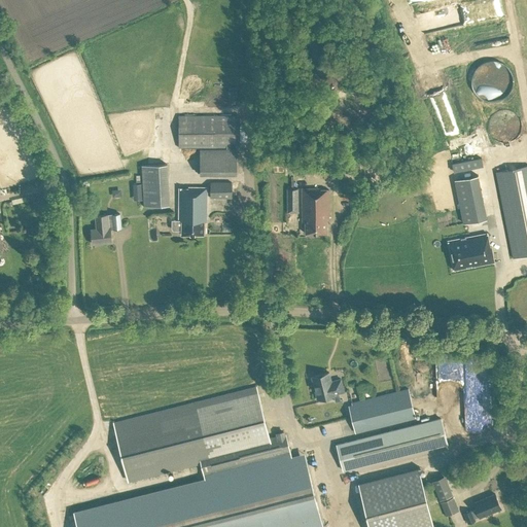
[(480,95),(485,98),(492,99),(498,98),(504,95),(510,91),(512,84),(513,78),(512,71),(508,66),(504,62),(499,59),(493,58),(487,59),(481,61),(477,65),(473,70),(471,77),(472,83),(475,90),(480,95)]
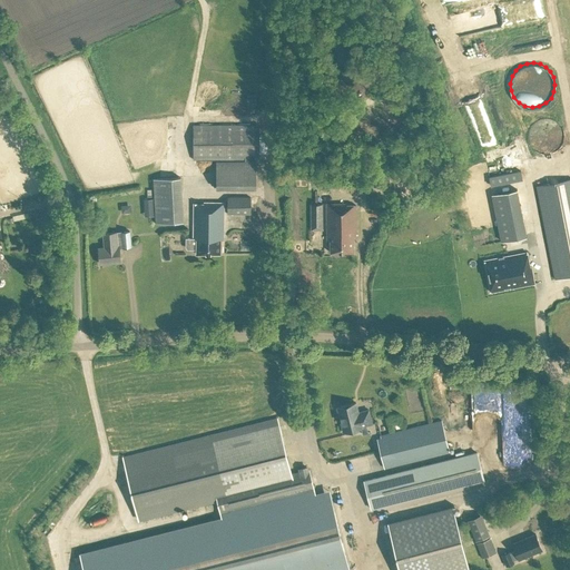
[(193,125),(194,159),(245,158),(245,160),(216,160),(216,188),(255,188),(255,159),(258,159),(258,125),(193,125)]
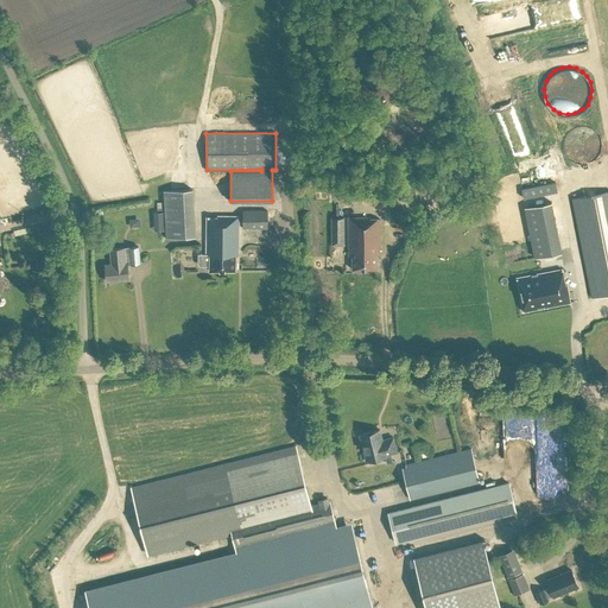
[(520,189),(523,198),(557,191),(555,182),(520,189)]
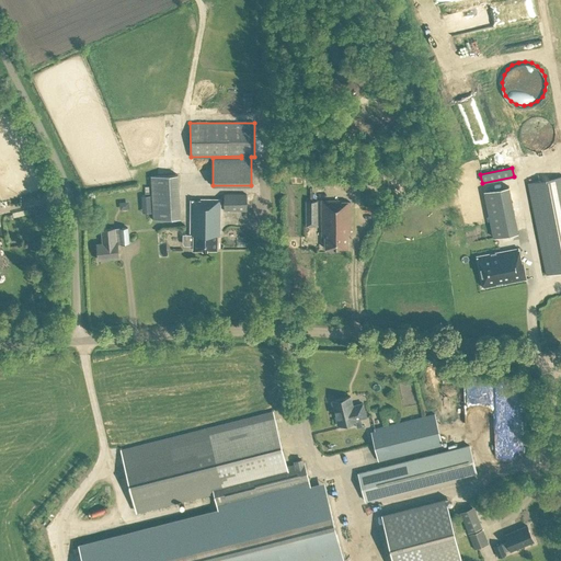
[(359,172),(361,183),(382,180),(381,169),(359,172)]
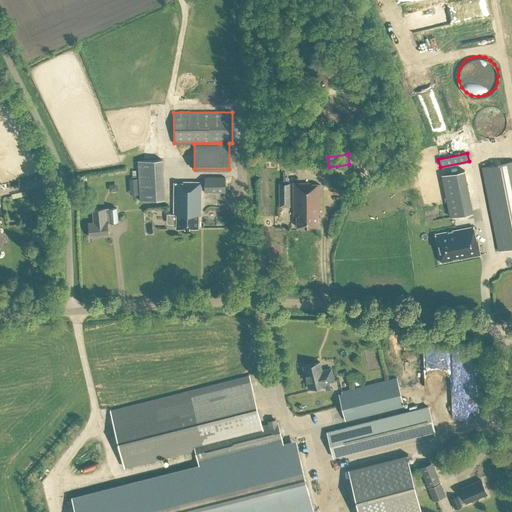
[(137,160),(137,163),(140,200),(164,199),(162,159),(137,160)]
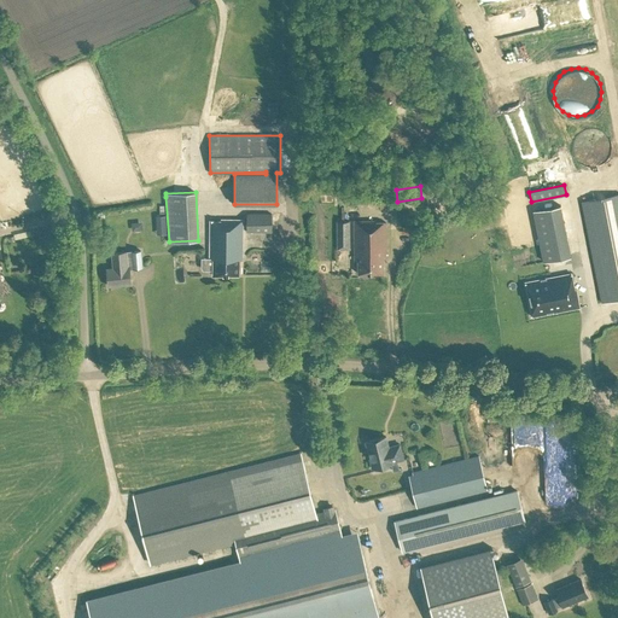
[(602,302),(617,298),(617,193),(582,200),(602,302)]
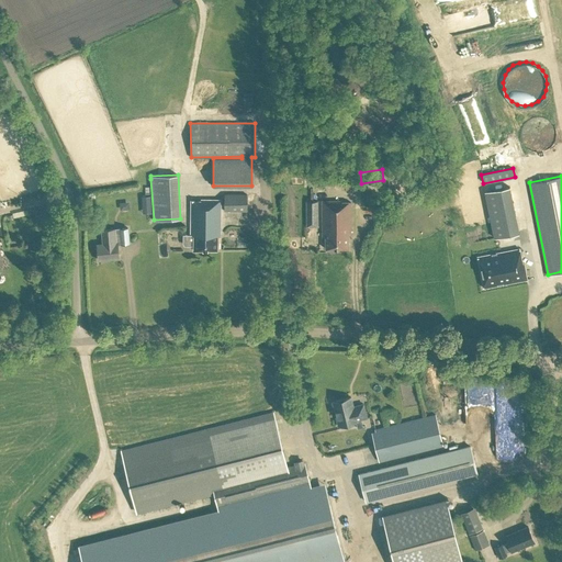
[(509,186),(485,191),(494,237),(518,233),(509,186)]
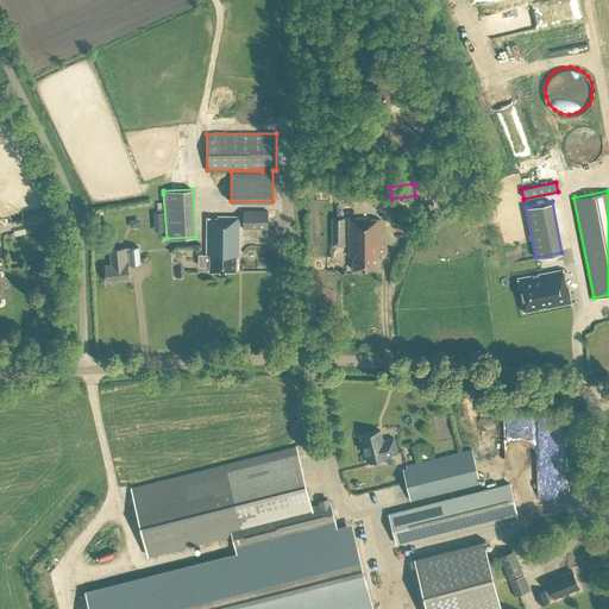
[(268,228),(268,211),(244,211),(243,228),(268,228)]
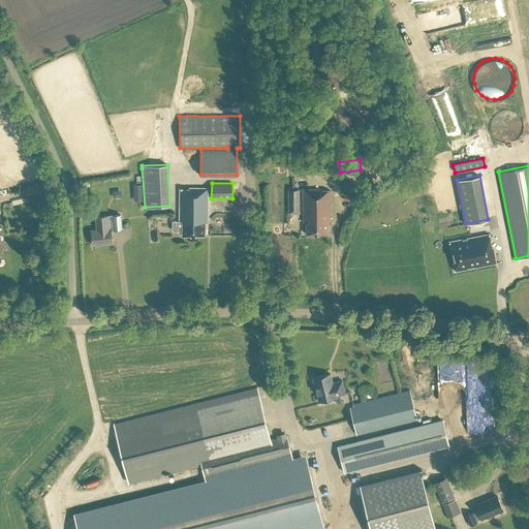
[(179,188),(179,220),(172,221),(173,228),(174,230),(182,230),(182,235),(204,235),(204,221),(208,221),(208,187),(188,187),(188,188),(179,188)]
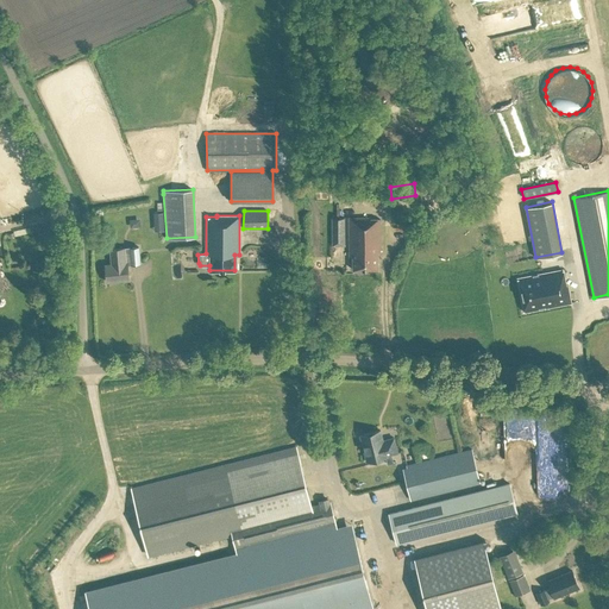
[(352,269),(377,269),(377,253),(381,253),(380,219),(370,219),(370,217),(349,218),(349,256),(352,256),(352,269)]
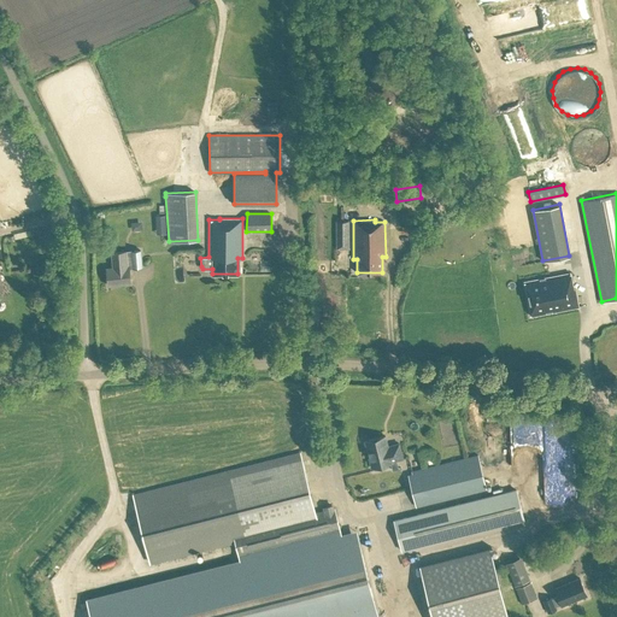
[(348,248),(348,221),(335,221),(335,248),(348,248)]
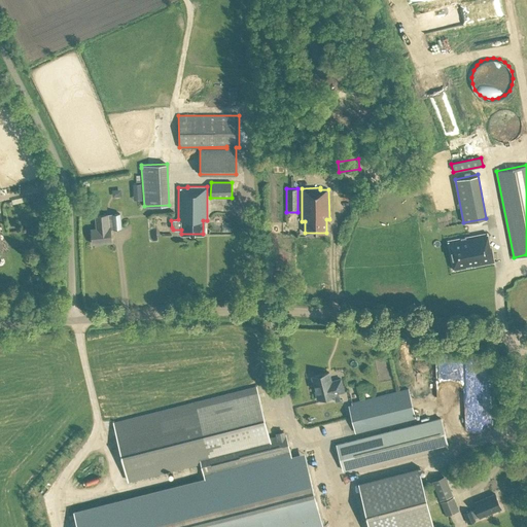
[(95,215),(96,227),(91,229),(92,243),(111,241),(110,227),(120,226),(119,213),(95,215)]
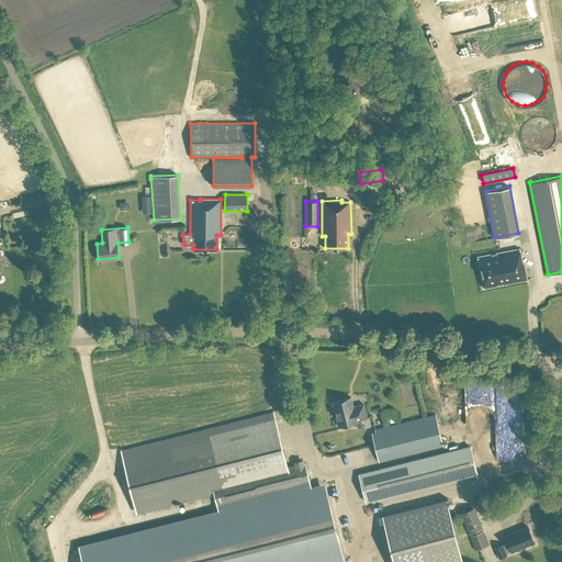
[(492,254),(478,256),(483,288),(497,284),(497,283),(502,282),(503,283),(527,279),(524,262),(521,262),(520,254),(502,258),(501,253),(501,251),(495,253),(496,254),(492,255),(492,254)]
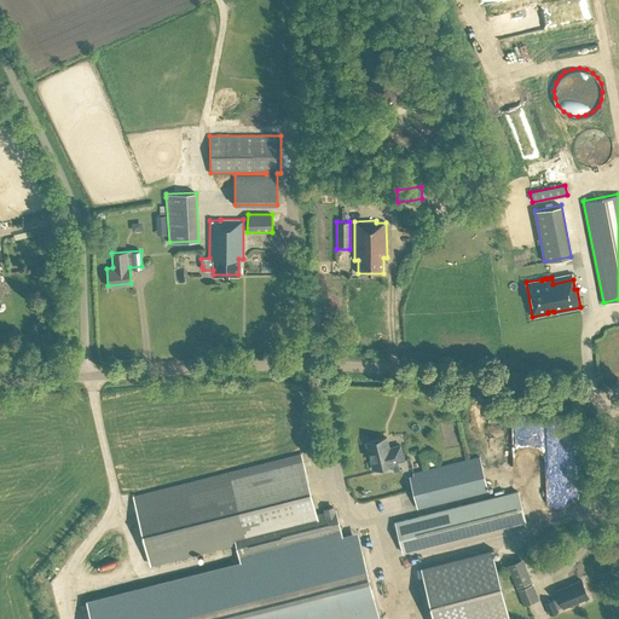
[(393,463),(393,462),(404,460),(400,444),(388,447),(386,437),(365,441),(372,468),(393,463)]
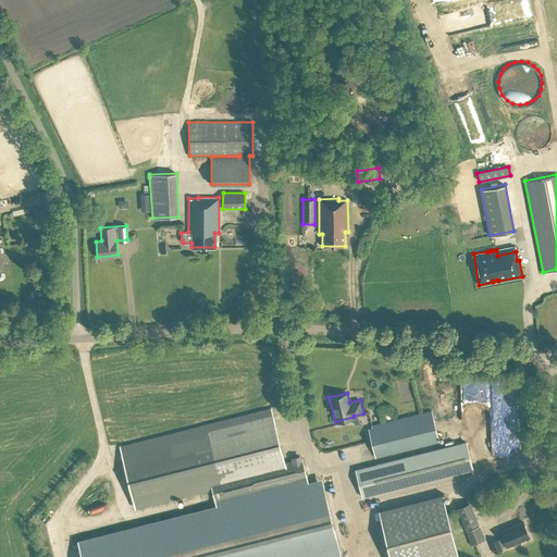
[(215,506),(77,541),(82,556),(338,556),(341,556),(321,479),(307,483),(300,458),(283,462),(270,409),(120,447),(135,506),(211,487),(215,506)]
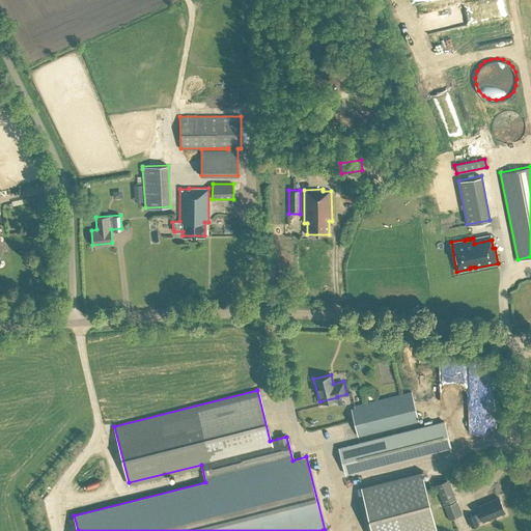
[(355,407),(352,408),(358,436),(416,421),(419,421),(412,391),(409,391),(354,404),(355,407)]
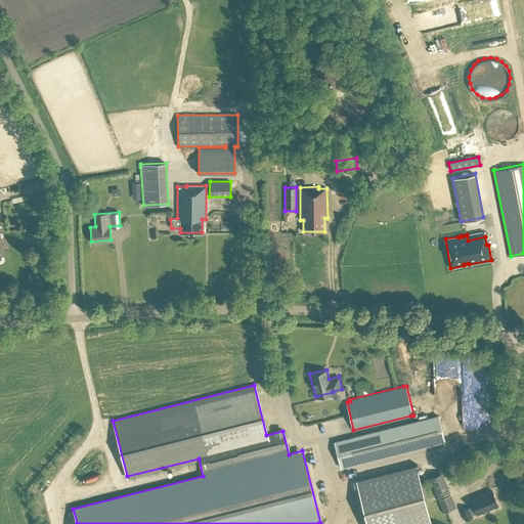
[(444,440),(439,421),(438,415),(334,440),(340,467),(444,440)]
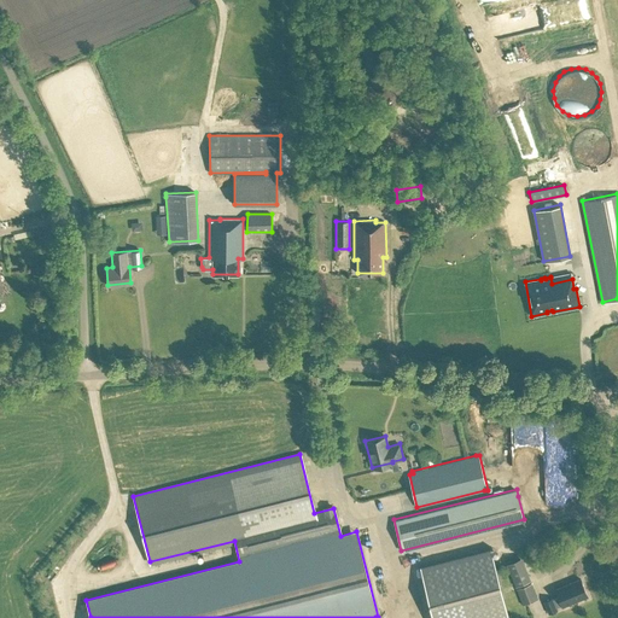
[(508,617),(491,548),(420,566),(432,617),(508,617)]
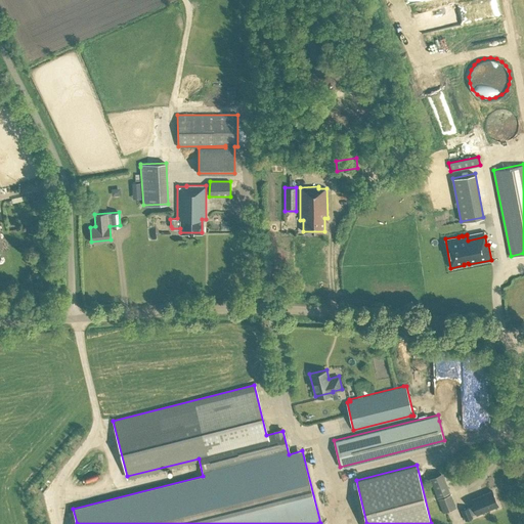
[(429,478),(436,497),(449,492),(441,473),(429,478)]
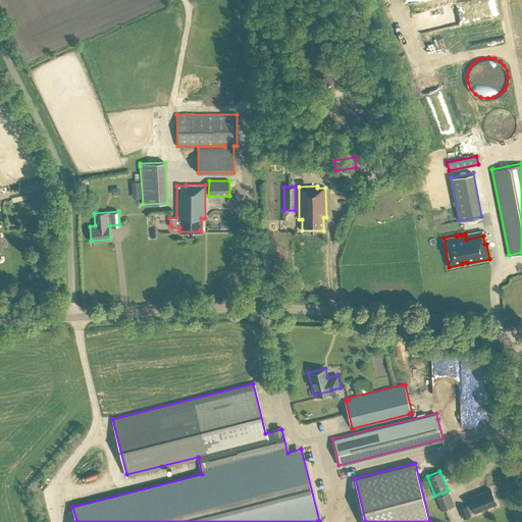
[(496,503),(490,488),(469,498),(471,505),(467,507),(467,505),(460,508),(463,517),(470,515),(469,512),(474,510),(474,511),(496,503)]
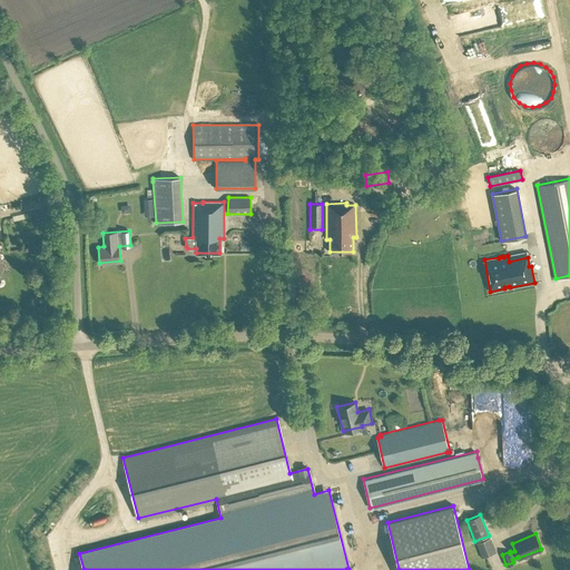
[(481,558),(497,551),(490,537),(475,543),(481,558)]
